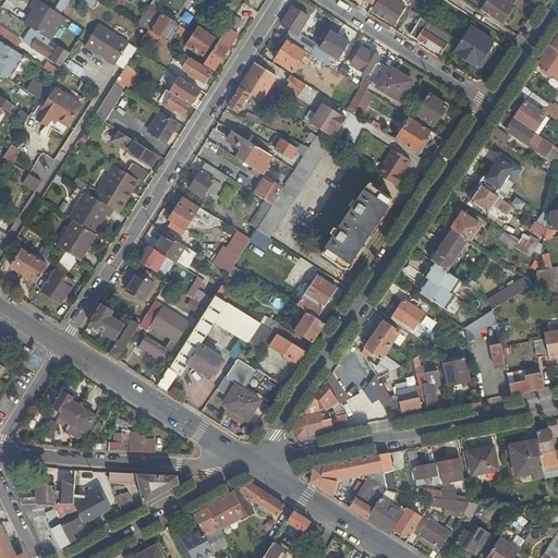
[(38,13),(28,27),(32,28),(50,41),(59,28),(57,27),(59,24),(57,22),(61,15),(52,10),(36,0),(31,8),(35,11),(38,13)]
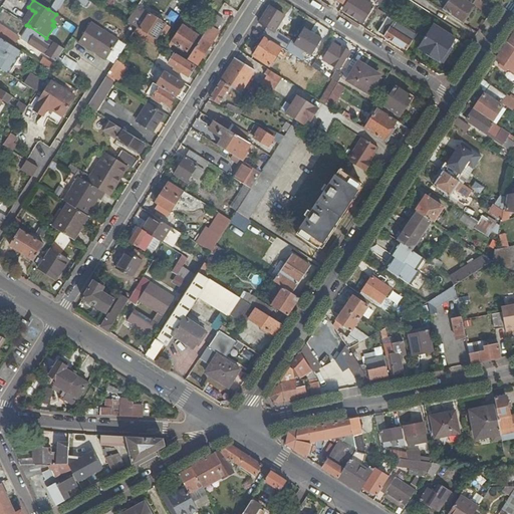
[(105,0),(101,7),(107,10),(114,1),(112,0),(105,0)]
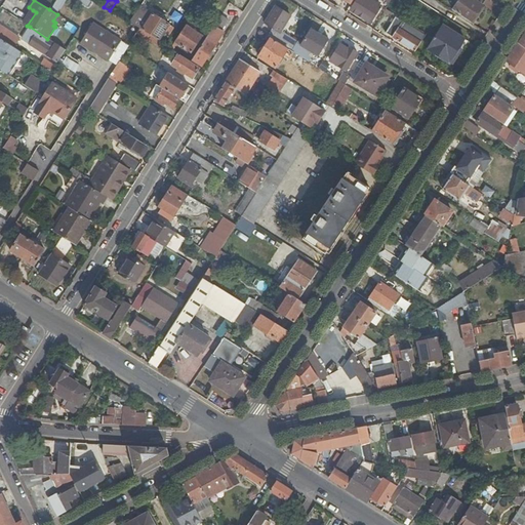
[(366,0),(357,0),(357,1),(357,2),(352,11),(369,24),(379,7),(366,0)]
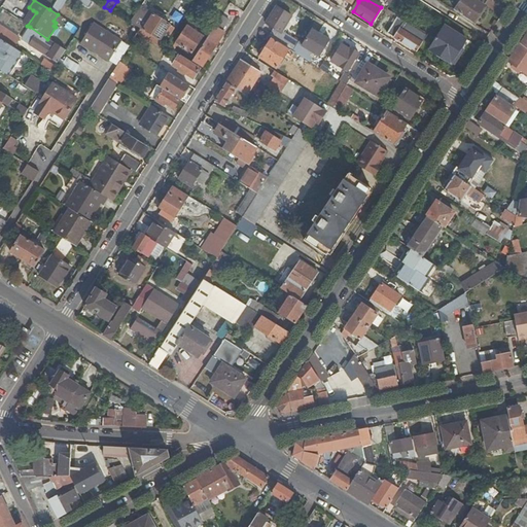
[(456,12),(472,24),(488,0),(463,0),(461,3),(456,12)]
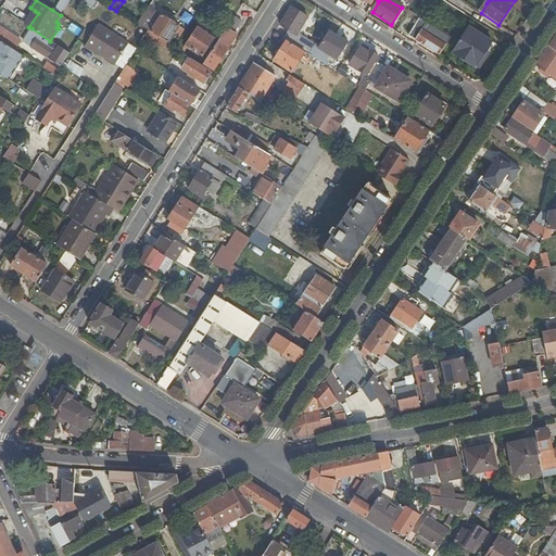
[(307,17),(291,7),(279,24),(289,30),(283,39),(286,41),(303,52),(313,58),(317,49),(318,48),(297,34),(307,17)]
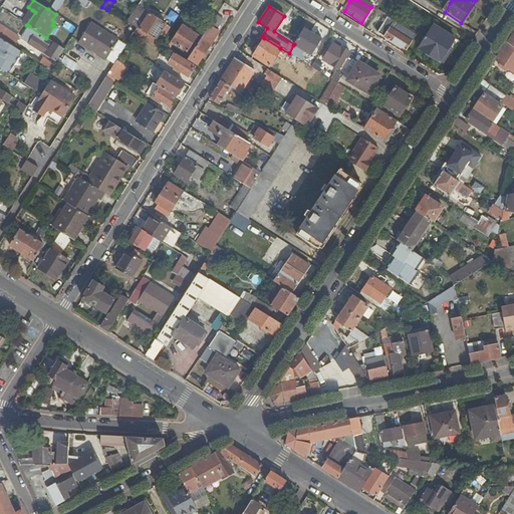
[(164,36),(170,27),(137,7),(126,22),(136,28),(155,40),(160,33),(164,36)]
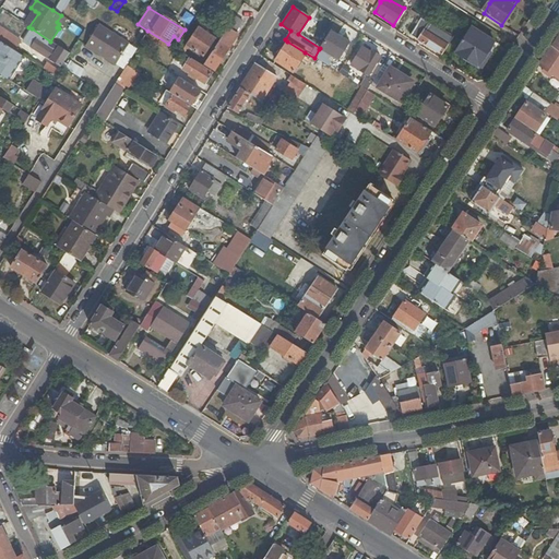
[(35,11),(25,25),(28,27),(38,13),(35,11)]
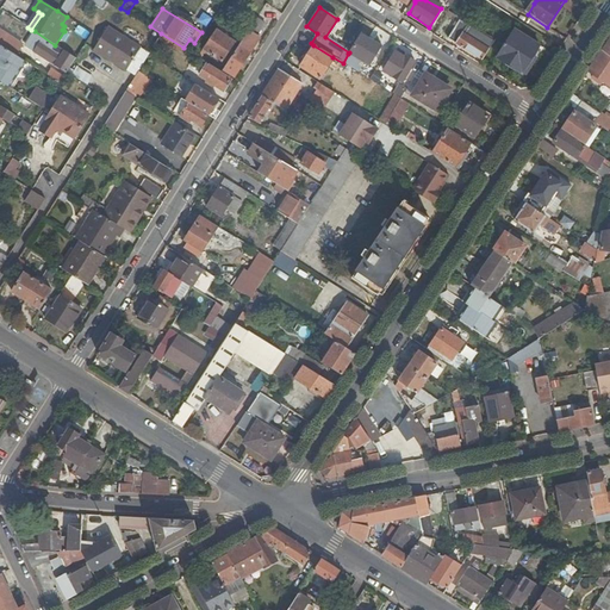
[(221,72),(232,79),(250,51),(248,49),(265,24),(256,19),(221,72)]
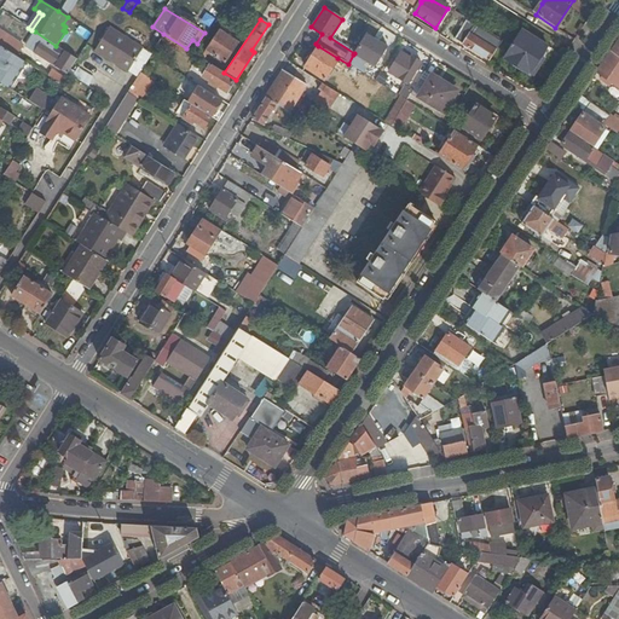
[(455,40),(489,61),(499,42),(479,29),(479,30),(466,22),(455,40)]
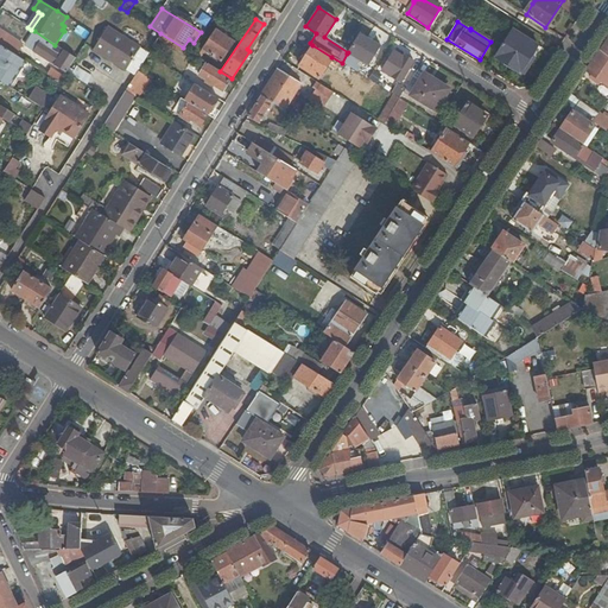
[(133,76),(137,71),(147,55),(146,54),(108,30),(94,51),(133,76)]
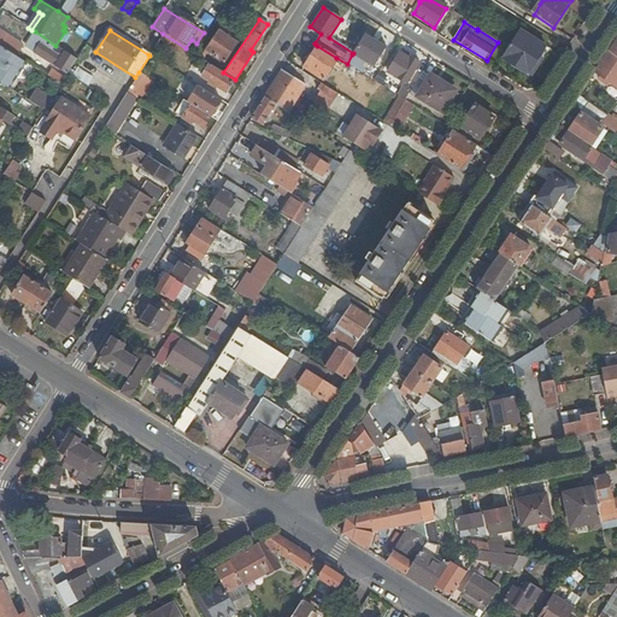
[(200,57),(204,60),(209,53),(224,64),(239,43),(217,30),(200,57)]
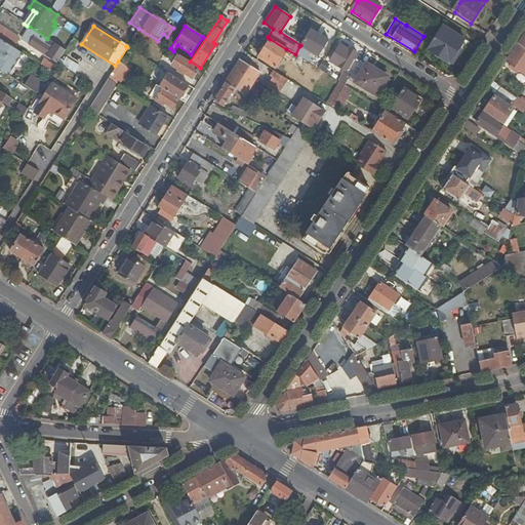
[(428,50),(449,64),(463,39),(442,26),(428,50)]
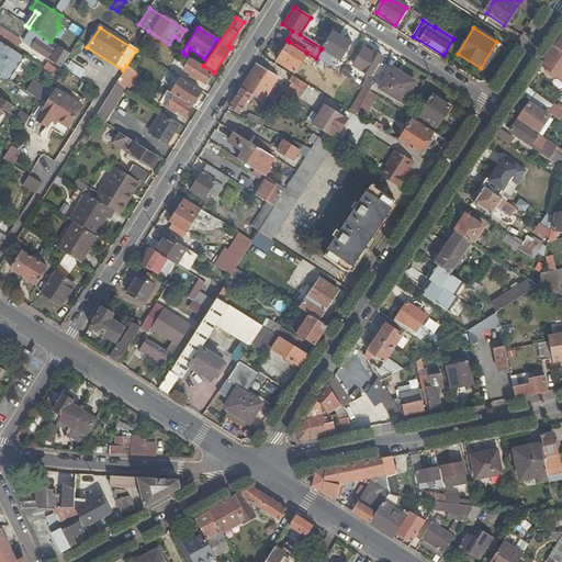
[(0,29),(0,41),(15,52),(21,42),(0,29)]
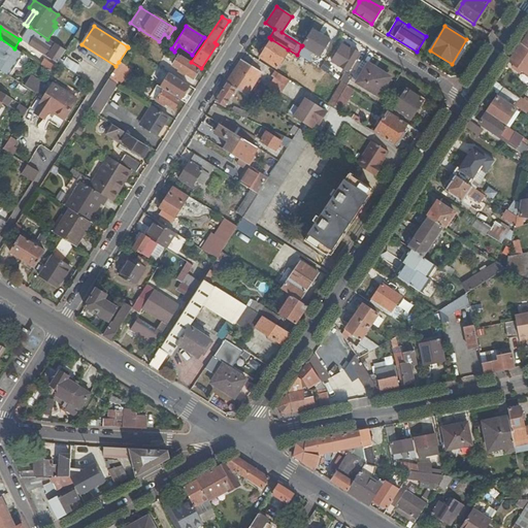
[(47,39),(30,27),(22,39),(57,62),(60,58),(65,50),(47,39)]
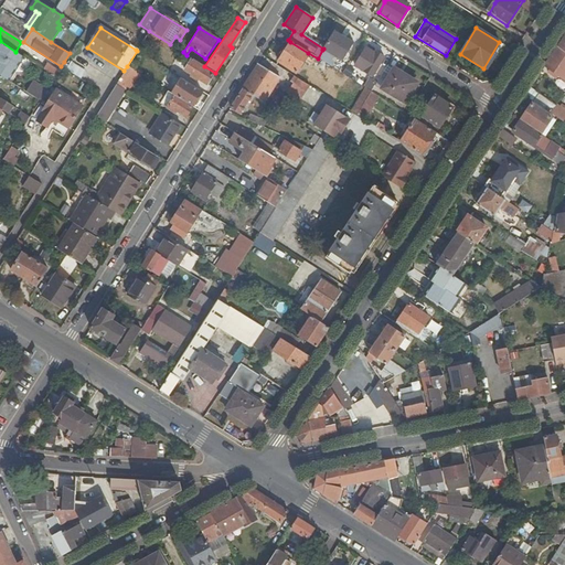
[(149,31),(147,36),(167,50),(170,44),(149,31)]
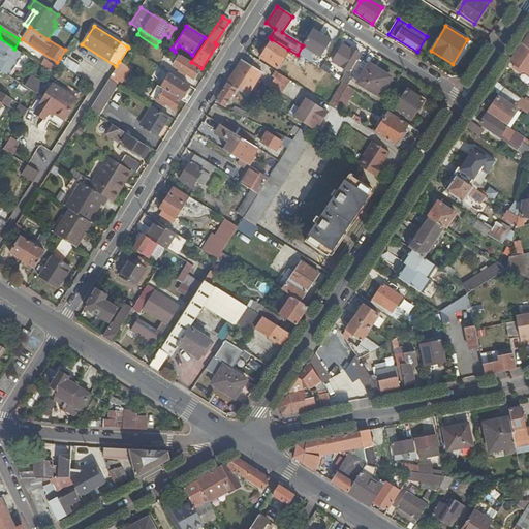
[(313,29),(303,45),(302,47),(319,58),(330,39),(313,29)]
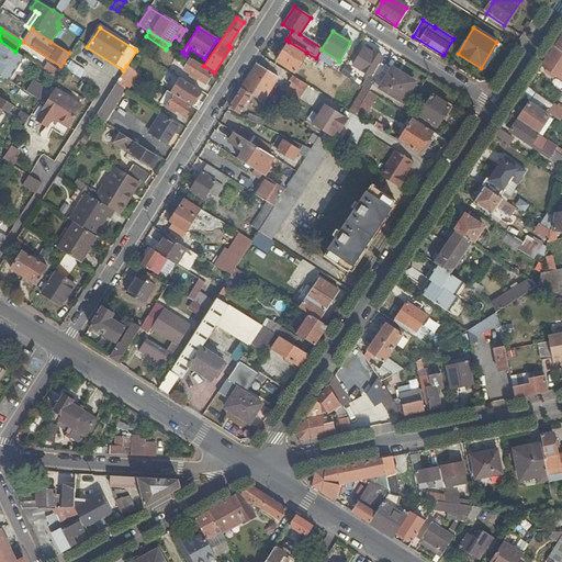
[(0,75),(8,80),(21,59),(22,56),(15,52),(0,41),(0,75)]
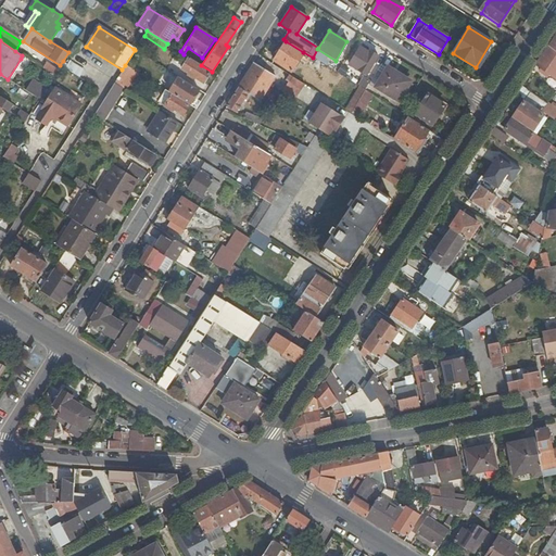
[(291,72),(303,52),(286,41),(274,60),(291,72)]
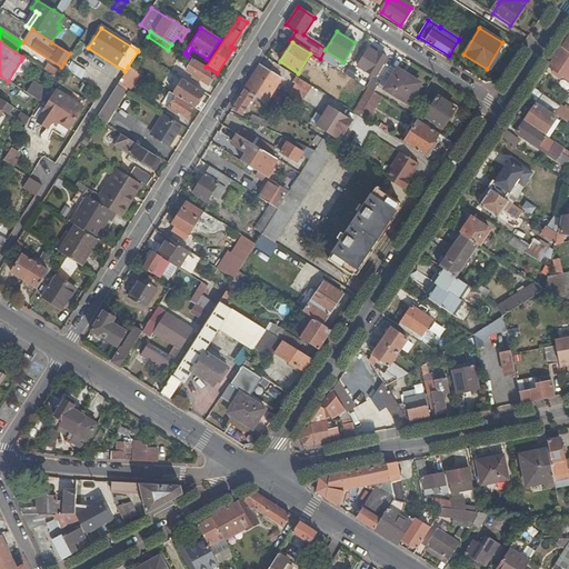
[(568,51),(562,46),(549,66),(568,80),(568,51)]
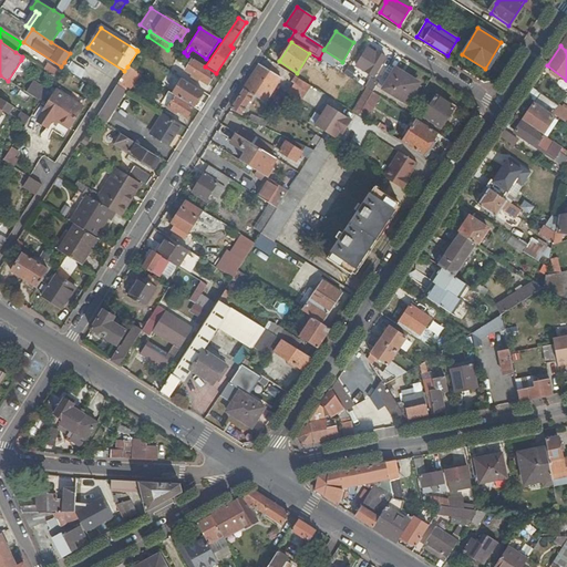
[(356,66),(373,78),(385,58),(377,52),(375,54),(367,49),(356,66)]
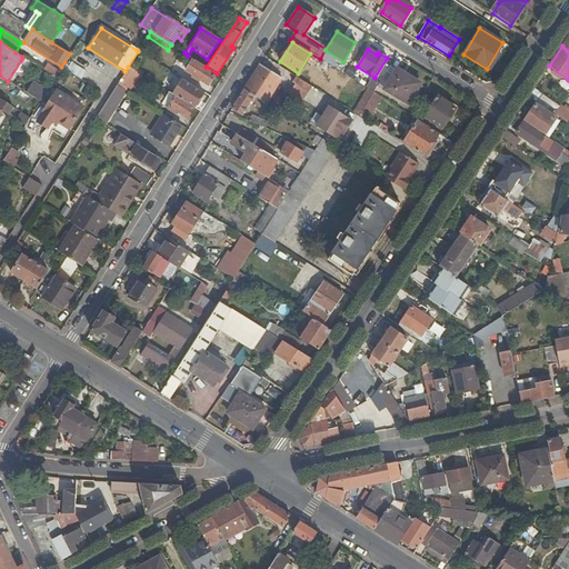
[(208,86),(215,75),(192,61),(186,71),(192,76),(190,78),(198,83),(200,80),(208,86)]
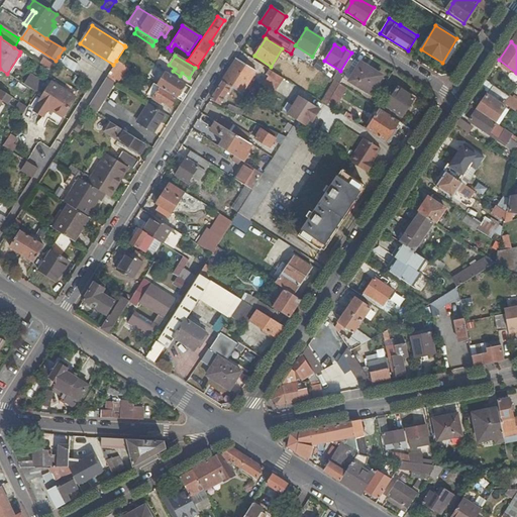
[(65,58),(63,60),(60,64),(73,72),(77,66),(65,58)]
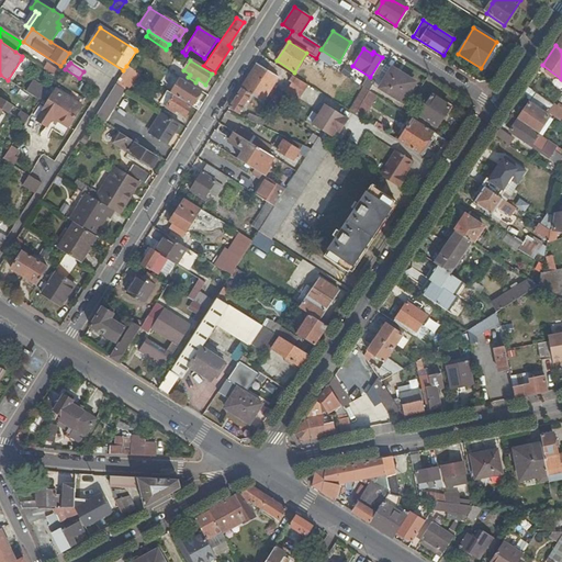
[(45,64),(42,68),(54,77),(57,71),(45,64)]
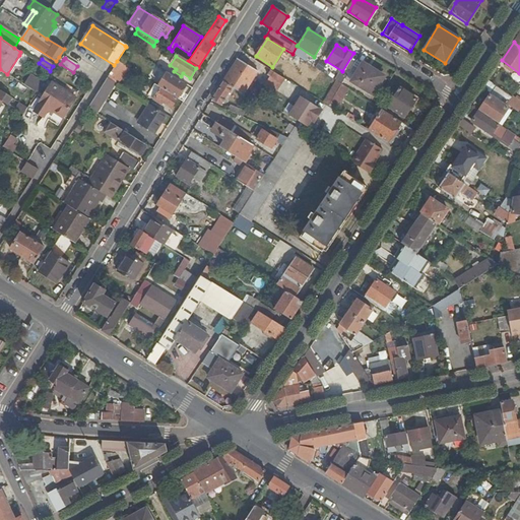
[(257,72),(238,60),(223,82),(232,88),(243,94),(245,92),(257,72)]
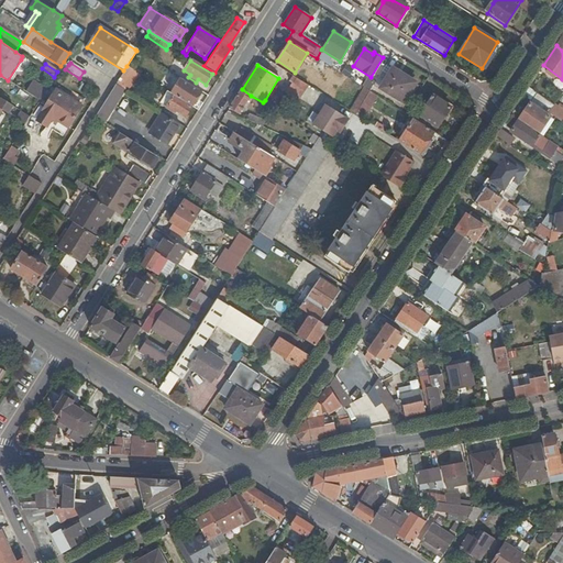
[(415,84),(387,65),(375,83),(374,84),(403,101),(415,84)]
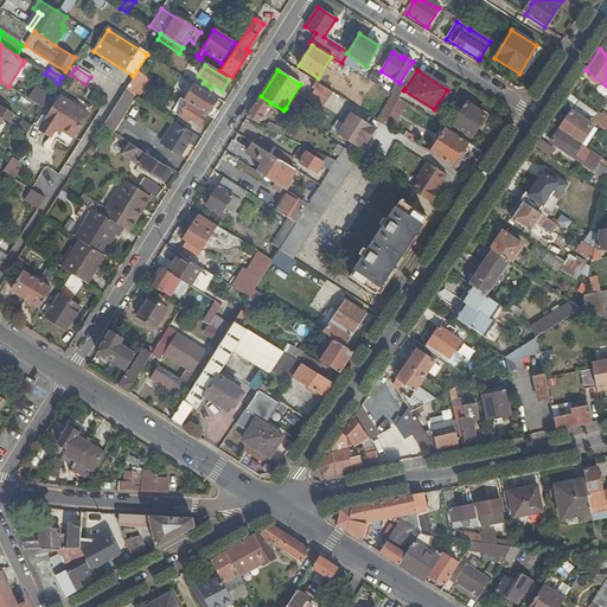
[(125,91),(131,95),(131,93),(142,75),(136,71),(133,76),(125,91)]
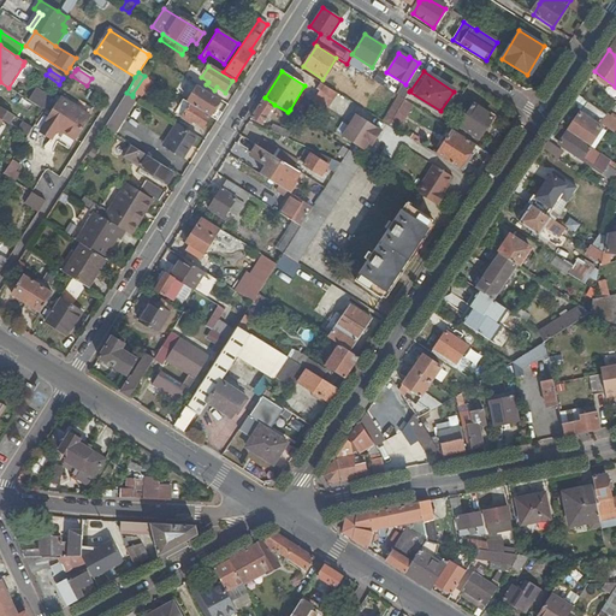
[(337,94),(318,81),(313,87),(319,90),(312,102),(326,111),(337,94)]
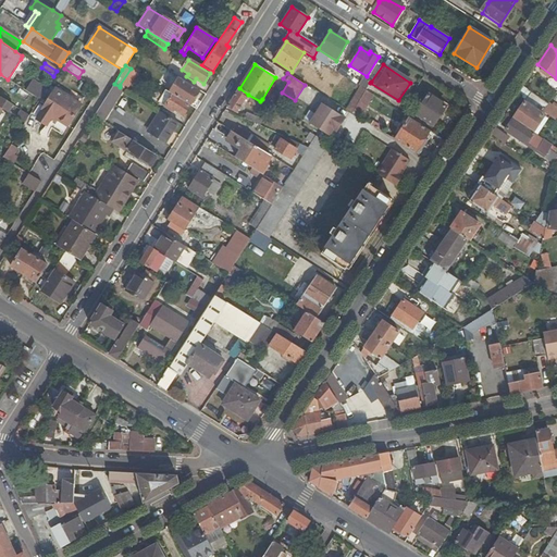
[(170,93),(189,106),(199,90),(178,77),(170,93)]
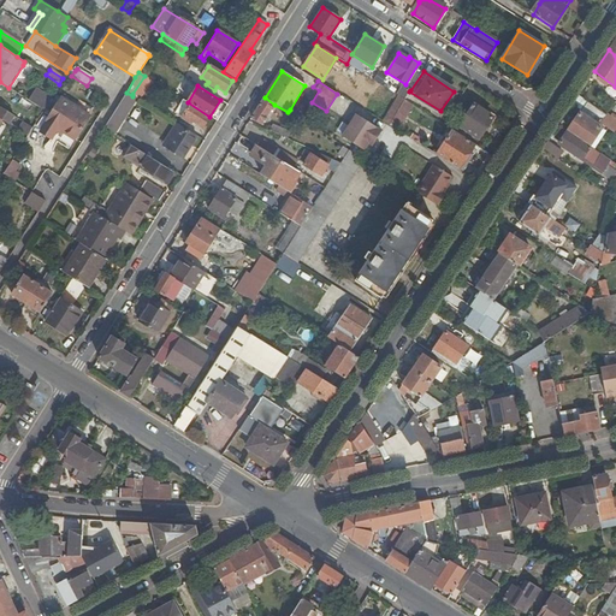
[(409,92),(410,90),(402,86),(396,94),(398,96),(404,100),(409,92)]
